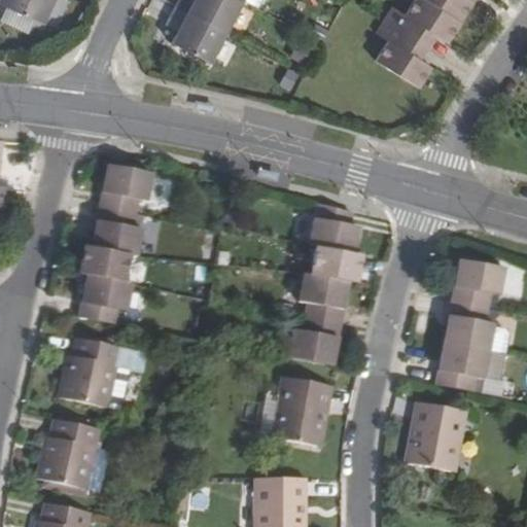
[(0,0),(0,3),(41,22),(51,0),(0,0)]
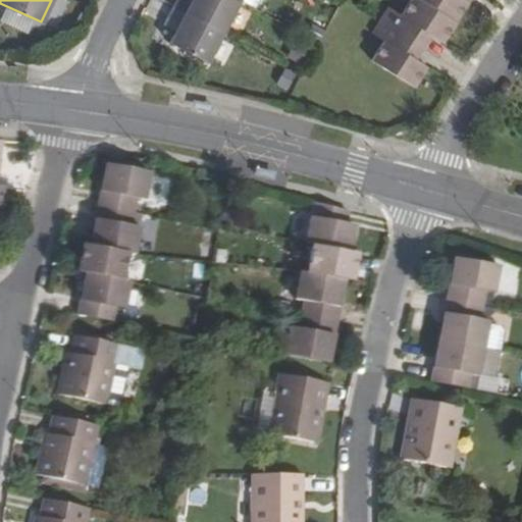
[(176,0),(174,4),(223,30),(238,0),(176,0)]
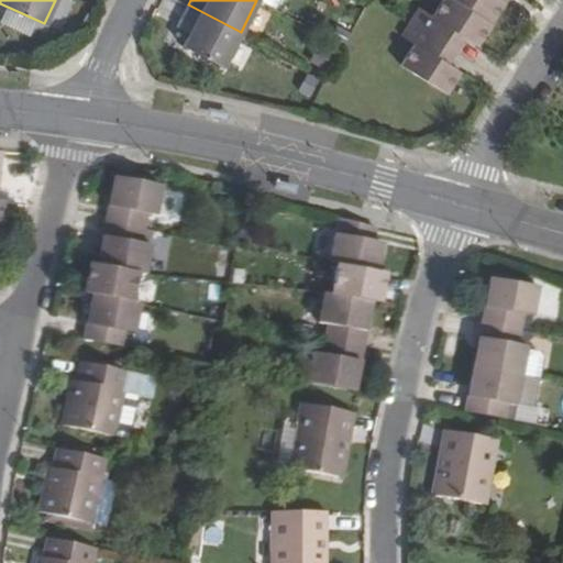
[(443,0),(431,18),(420,11),(404,39),(417,48),(404,70),(452,100),(465,77),(454,69),(470,44),(478,51),(510,4),(505,0),(443,0)]
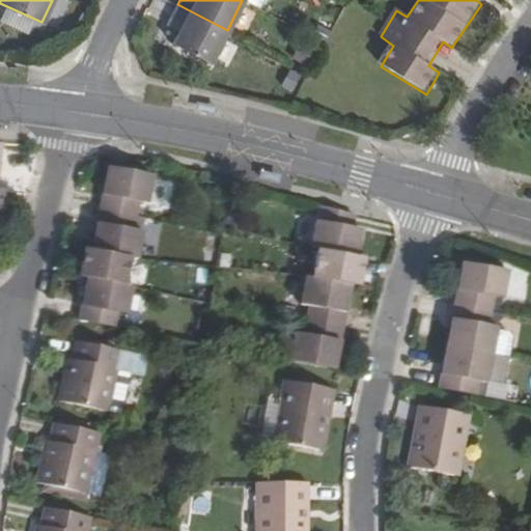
[(227,30),(177,4),(169,21),(180,26),(172,43),(211,63),(227,30)]
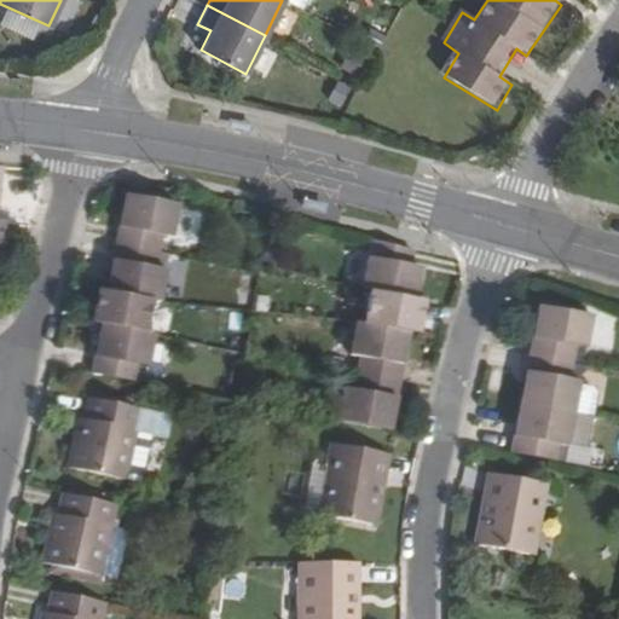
[(341,91),(330,85),(320,102),(333,108),(341,91)]
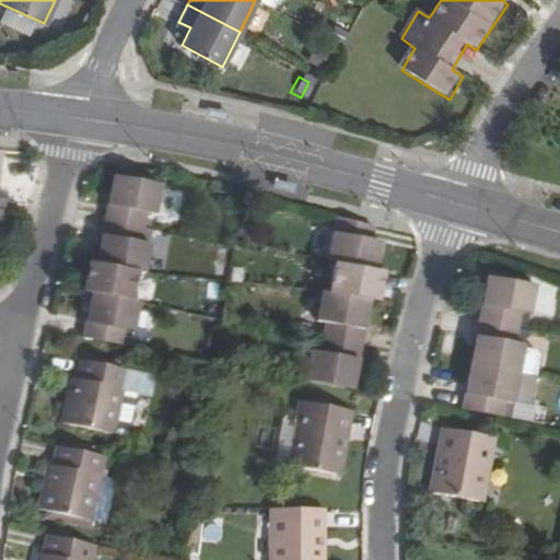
[(164,187),(115,176),(105,222),(142,230),(146,212),(159,214),(164,187)]
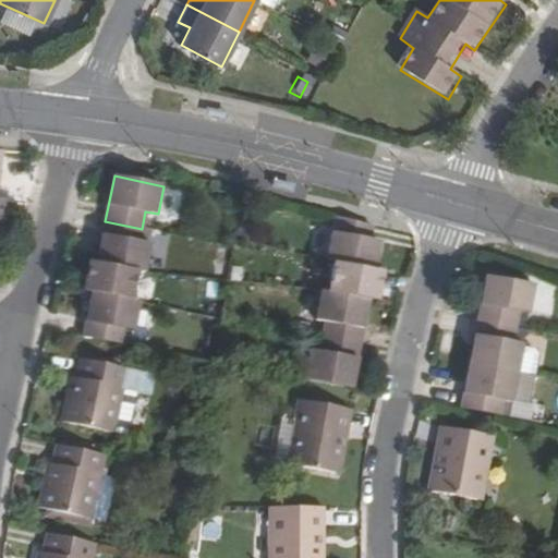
[(371,228),(331,216),(322,259),(330,262),(324,291),(318,290),(313,318),(322,320),(315,351),(306,350),(301,376),(350,387),(368,300),(373,301),(379,271),(375,270),(381,241),(368,238),(371,228)]
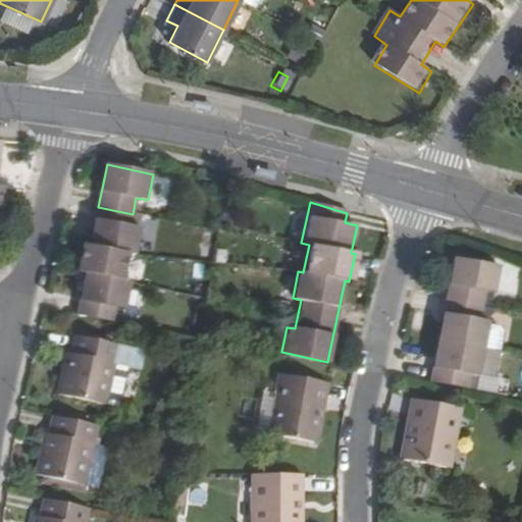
[(133,214),(98,207),(89,250),(132,256),(136,257),(142,229),(131,227),(133,214)]
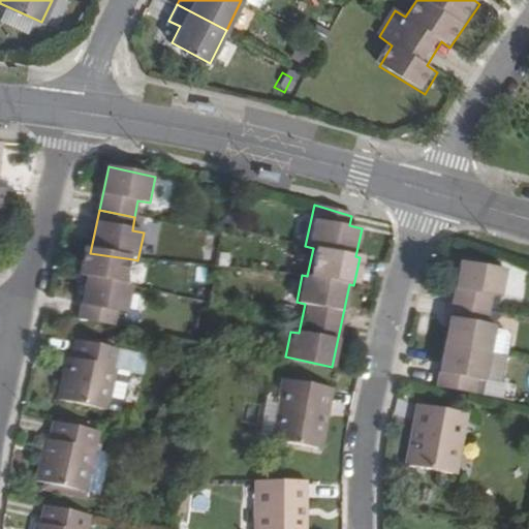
[(90,253),(84,251),(78,278),(85,279),(127,288),(133,259),(90,253)]
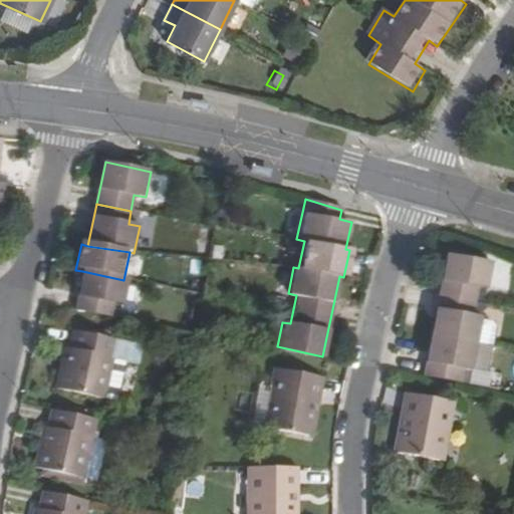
[(446,251),(422,375),(458,381),(461,366),(470,368),(480,316),(472,315),(477,288),(484,289),(490,260),(446,251)]
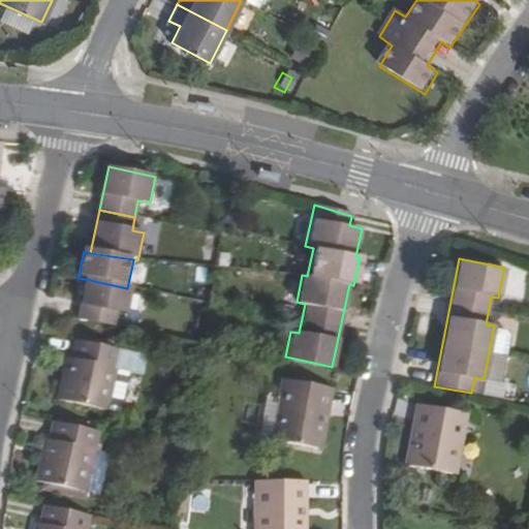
[(127,288),(85,279),(75,319),(117,327),(119,312),(127,314),(132,288),(127,288)]
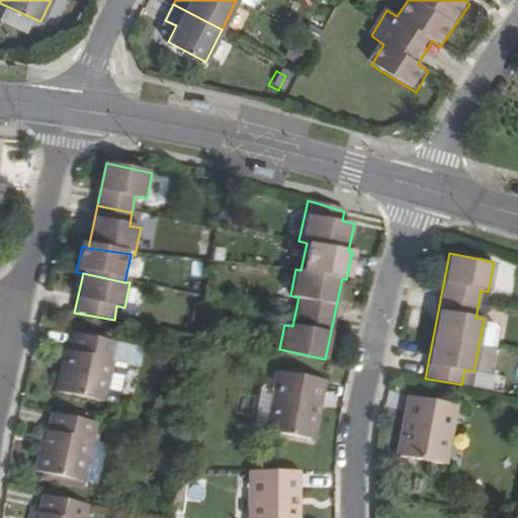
[(119,343),(73,332),(69,351),(65,350),(56,392),(106,403),(119,343)]
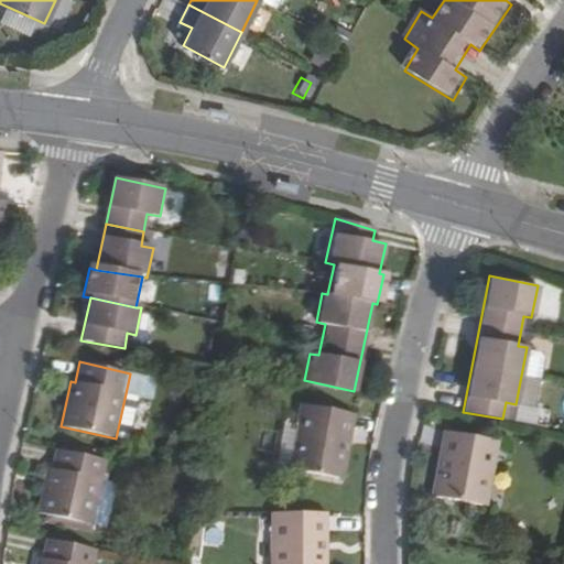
[(297,425),(291,464),(289,468),(345,479),(357,415),(302,404),(297,425)]
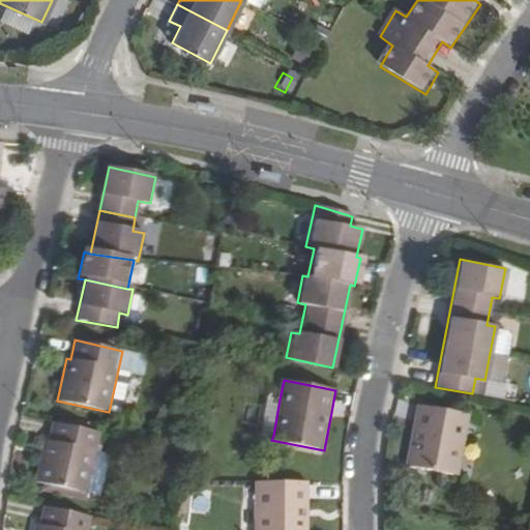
[(255,432),(273,436),(280,400),(262,395),(255,432)]
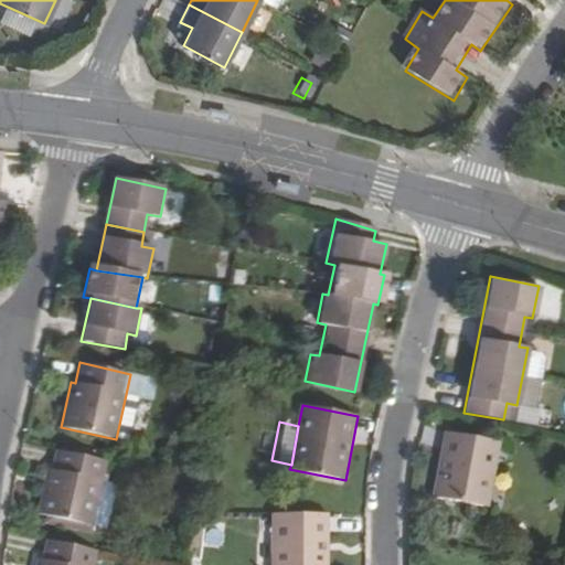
[(500,441),(445,430),(433,496),(487,507),(500,441)]
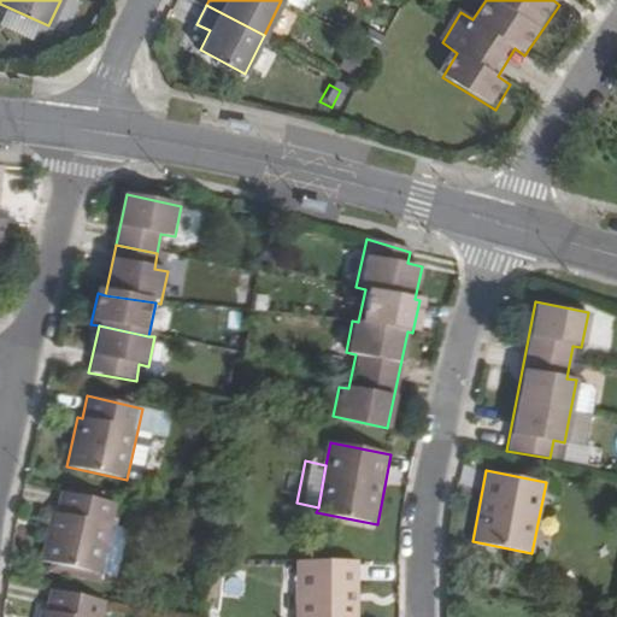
[(117,503),(62,491),(57,515),(51,513),(41,562),(101,575),(117,503)]
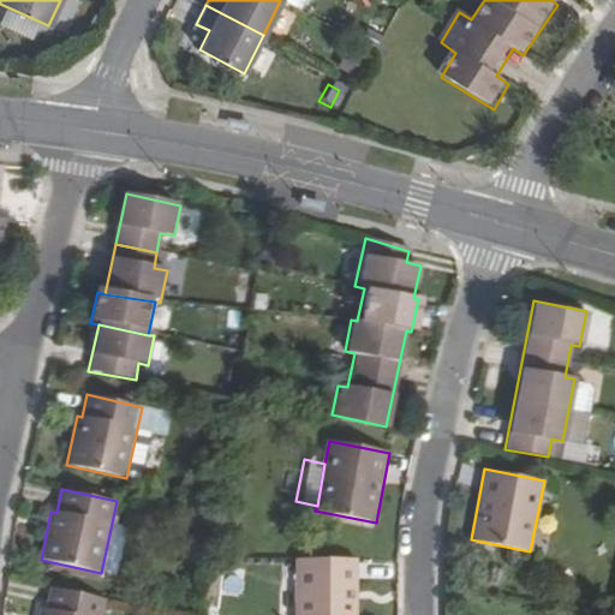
[(124,527),(112,525),(101,573),(113,575),(124,527)]
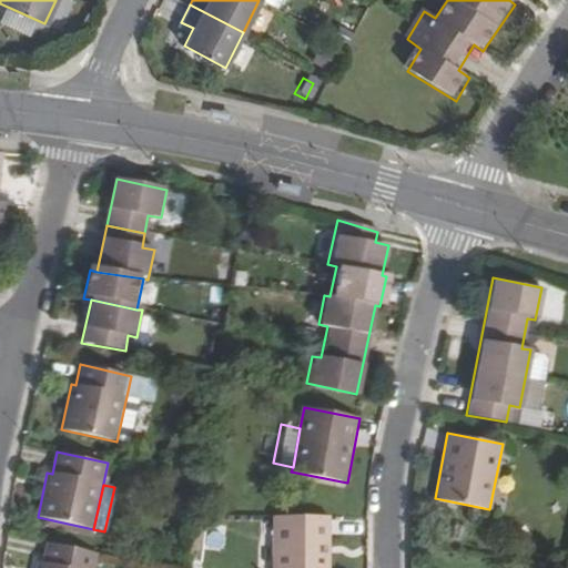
[(328,567),(330,516),(274,516),(273,567),(328,567)]
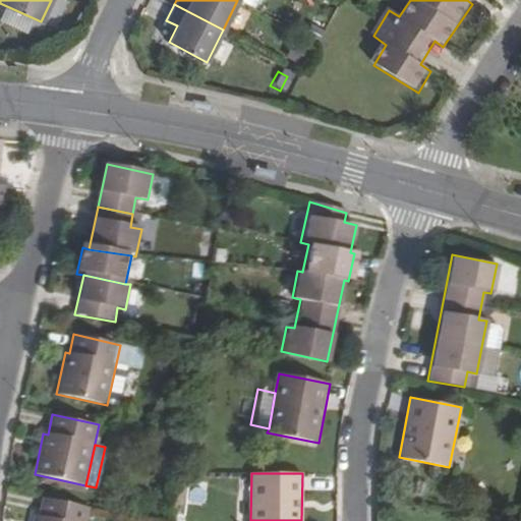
[(85,520),(90,508),(44,498),(40,516),(37,515),(35,520),(85,520)]
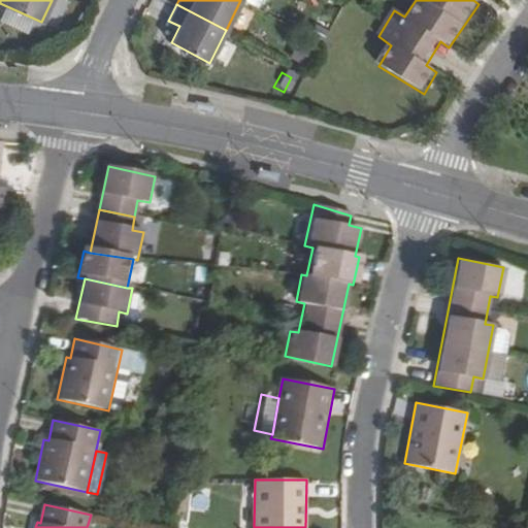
All buildings are outlined.
